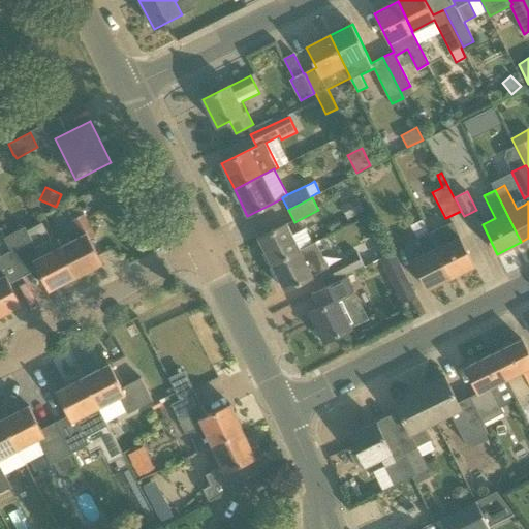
[(358,197),(347,203),(353,215),(364,210),(358,197)]
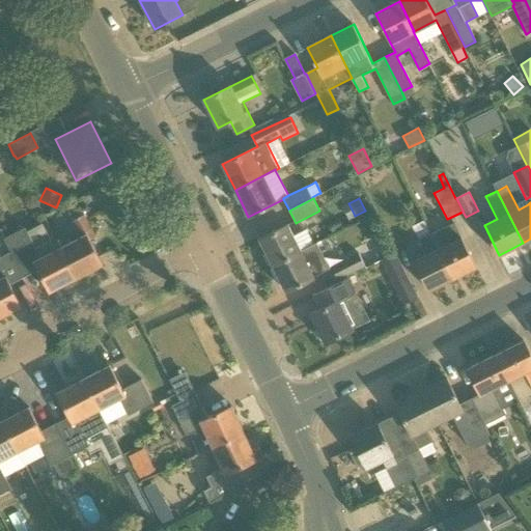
[(60,247),(77,278),(103,263),(90,240),(95,236),(81,207),(67,214),(71,221),(73,220),(81,235),(60,247)]
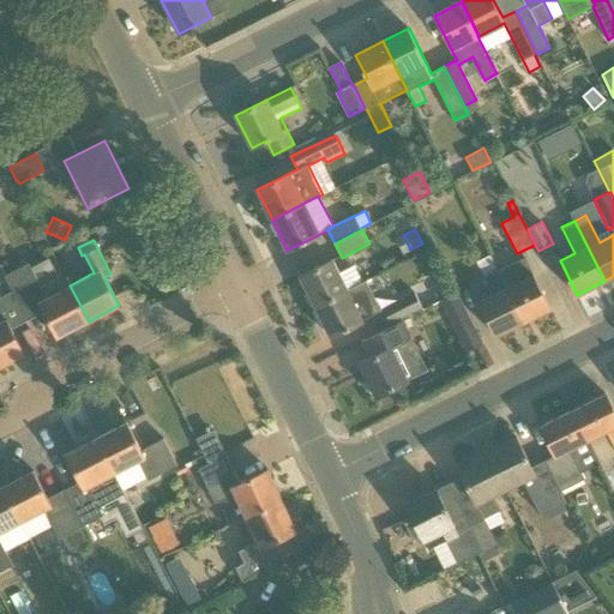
[(498,271),(489,256),(477,262),(494,294),(479,302),(495,336),(523,323),(498,271)]
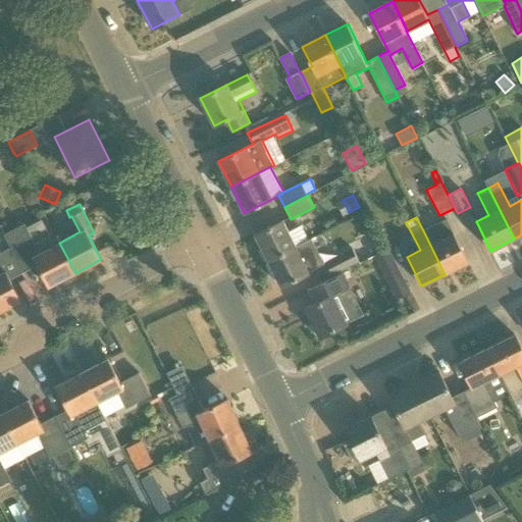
[(423,230),(445,274),(468,262),(446,219),(423,230)]
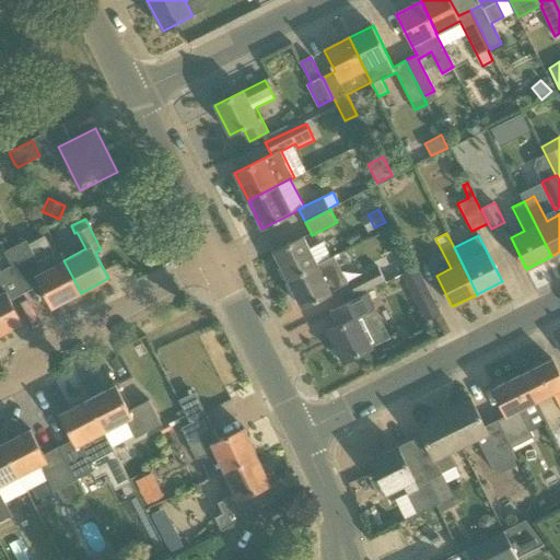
[(324,242),(308,248),(303,237),(273,252),(288,280),(331,258),(324,242)]
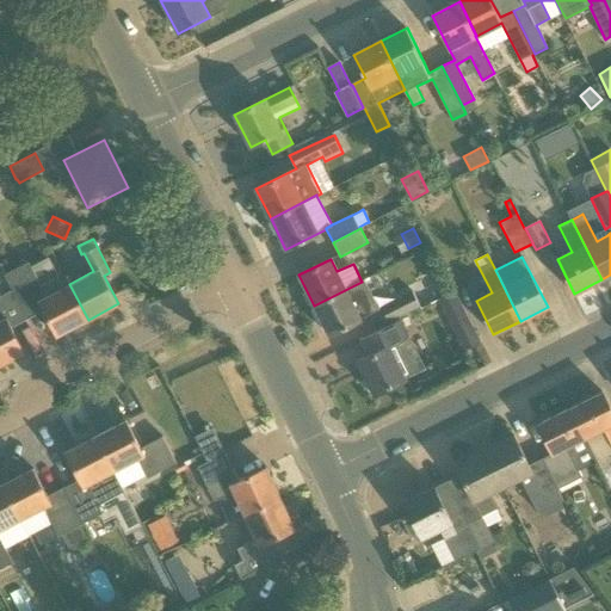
[(69,284),(45,297),(36,278),(28,263),(5,273),(13,290),(14,290),(28,316),(43,308),(57,335),(88,320),(69,284)]
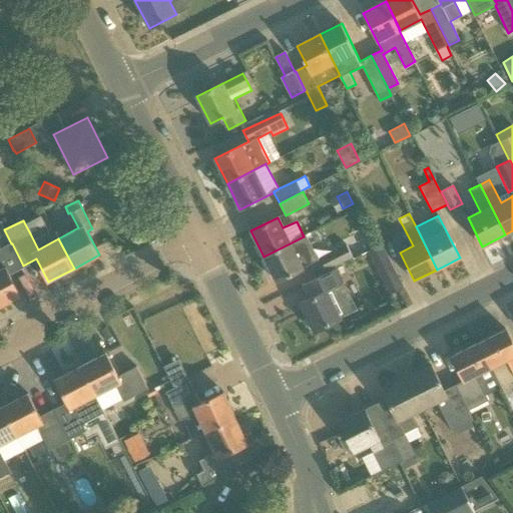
[(316,277),(354,259),(347,245),(319,259),(307,234),(304,236),(264,257),(276,282),(310,265),(316,277)]
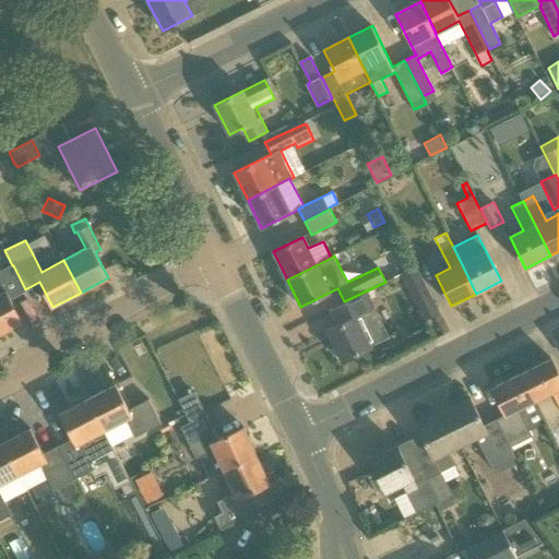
[(10,297),(25,289),(13,265),(12,265),(3,270),(0,271),(0,333),(23,322),(10,297)]
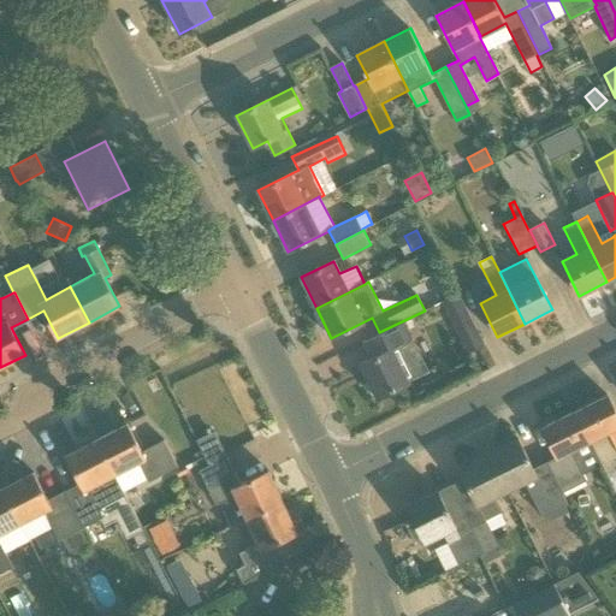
[(484,345),(471,317),(469,317),(455,324),(469,353),(484,345)]
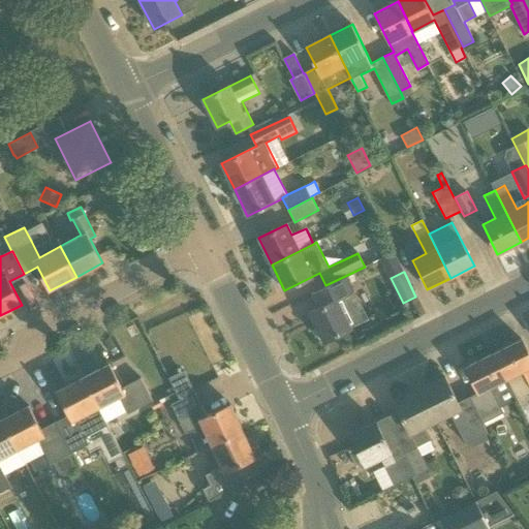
[(368,320),(360,303),(347,276),(331,284),(338,299),(310,312),(324,341),(351,328),(368,320)]
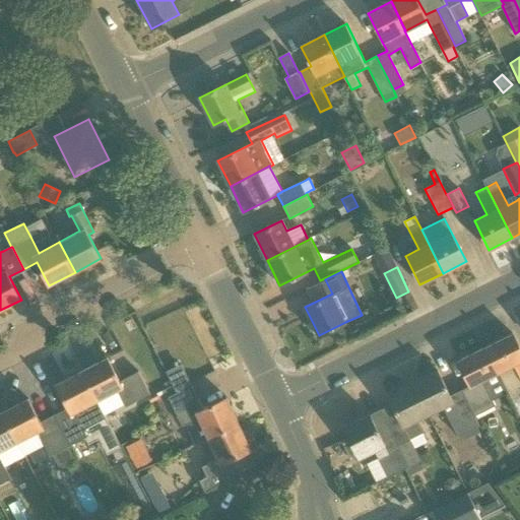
[(485,347),(498,373),(514,365),(519,376),(519,347),(513,333),(485,347)]
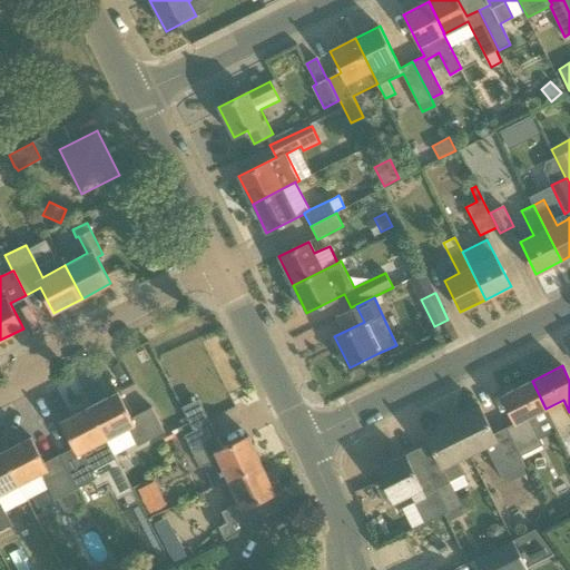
[(529,418),(546,409),(532,381),(502,395),(516,423),(505,429),(518,454),(524,467),(526,467),(520,457),(543,444),(529,418)]
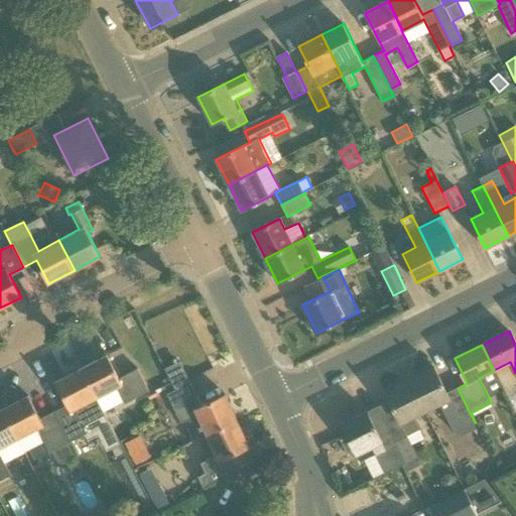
[(96,397),(115,387),(125,403),(149,391),(138,369),(119,378),(107,355),(82,368),(96,397)]
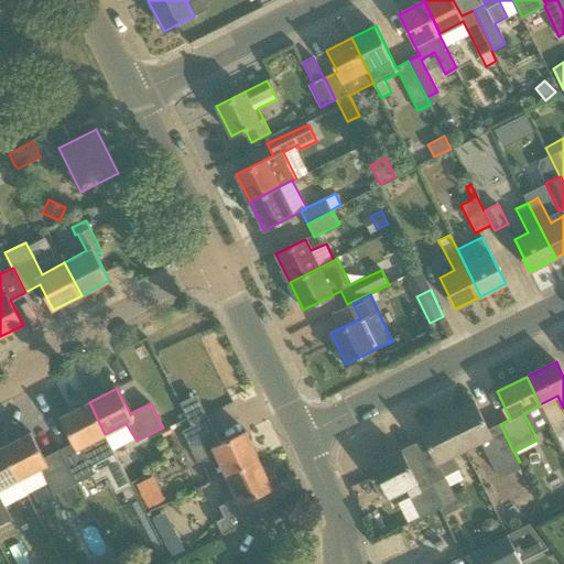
[(112,452),(105,434),(89,402),(61,418),(74,443),(68,445),(58,451),(76,484),(94,473),(89,465),(112,452)]
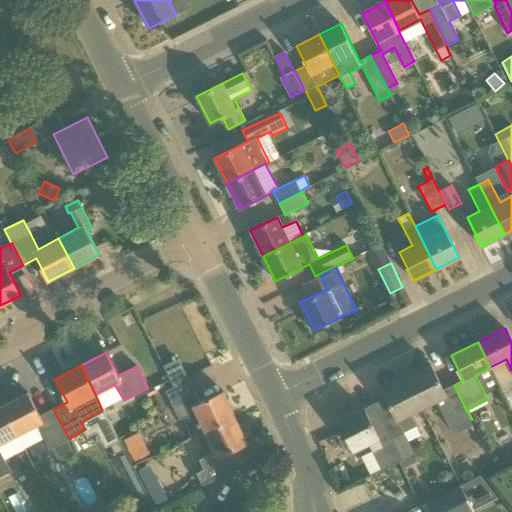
[(465,408),(454,385),(444,390),(431,365),(406,378),(422,408),(436,401),(451,430),(452,429),(460,425),(470,420),(471,419),(465,408)]
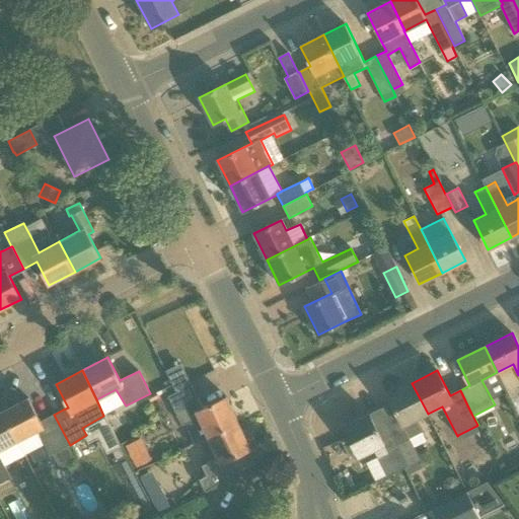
[(380,409),(409,465),(410,466),(420,461),(421,460),(410,438),(423,431),(417,420),(428,414),(412,383),(387,395),(391,403),(380,409)]
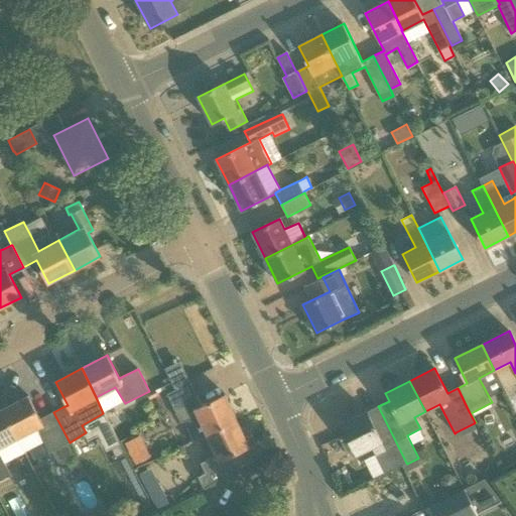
[(207,434),(237,420),(225,394),(202,405),(190,383),(167,394),(180,422),(184,420),(194,440),(207,434)]
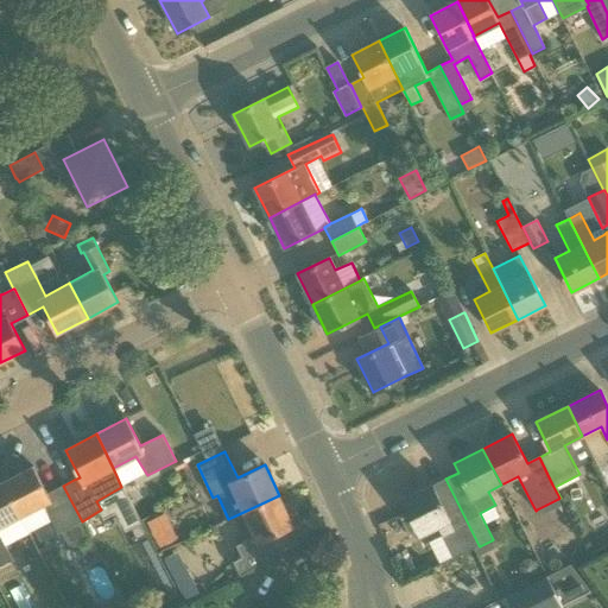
[(77,514),(63,486),(48,493),(33,467),(4,482),(20,515),(29,533),(52,521),(58,533),(82,521),(77,514)]
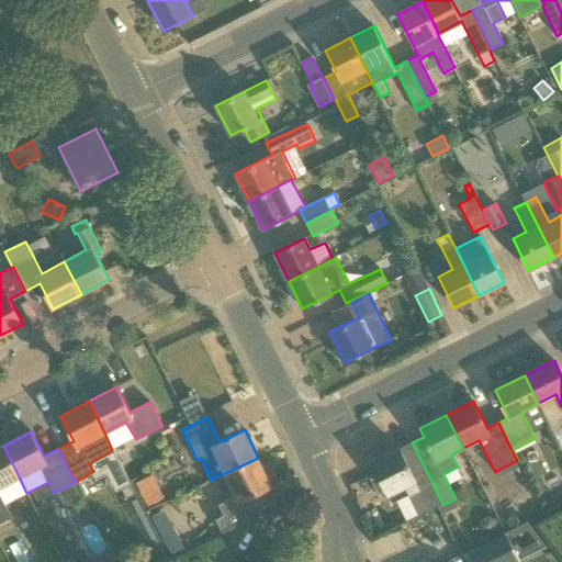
[(419,516),(439,506),(438,505),(442,504),(412,442),(400,449),(400,448),(372,462),(389,494),(404,486),(408,494),(419,516)]
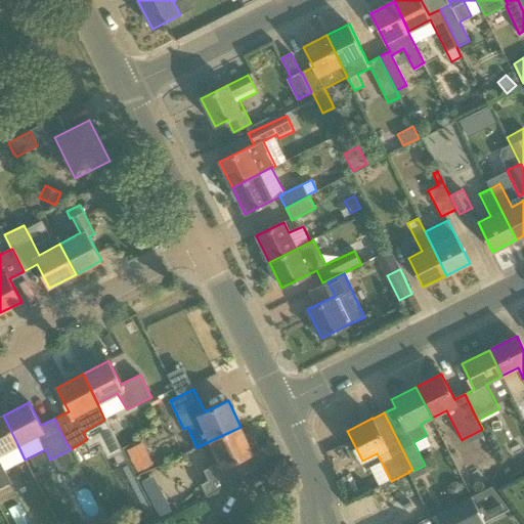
[(0,459),(0,453),(17,444),(3,416),(0,417),(0,487),(10,482),(11,481),(0,459)]
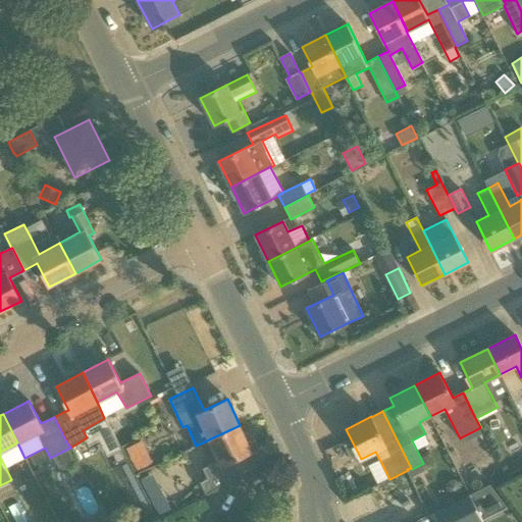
[(228,464),(252,453),(240,425),(209,439),(219,460),(202,467),(207,478),(229,468),(228,464)]
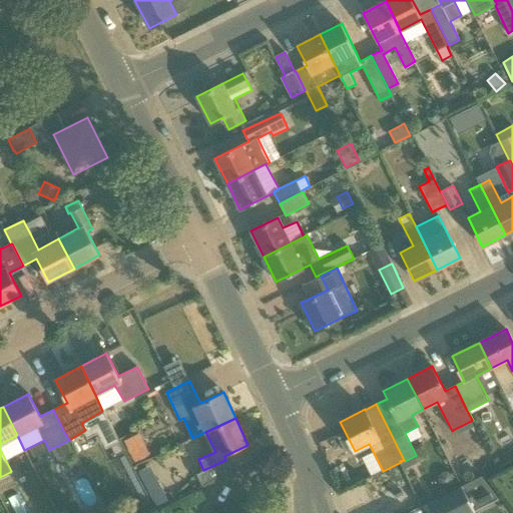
[(474,427),(471,421),(461,426),(464,432),(474,427)]
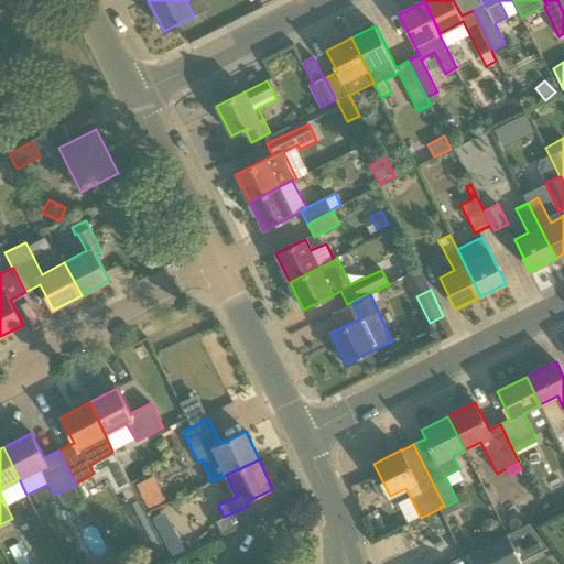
[(151,488),(153,487),(149,478),(147,479),(137,484),(141,494),(151,488)]
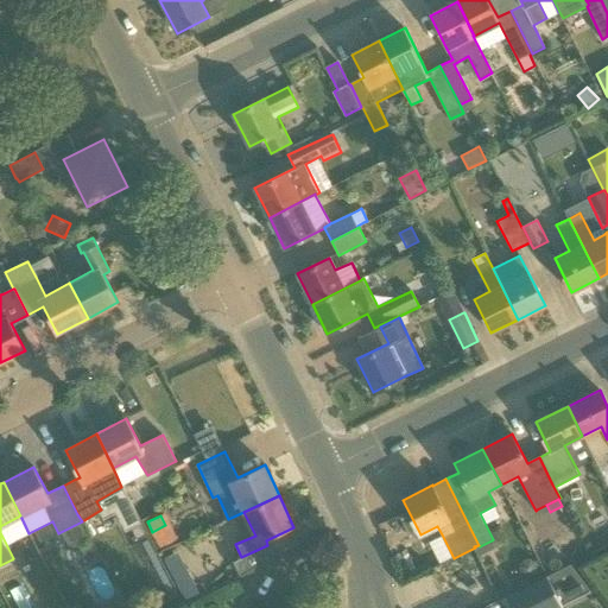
[(198,594),(185,567),(170,575),(176,584),(184,601),(198,594)]
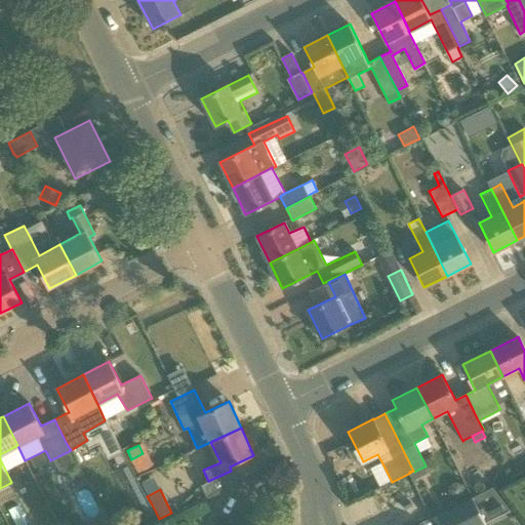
[(474,498),(436,517),(439,524),(482,524),(486,523),(474,498)]
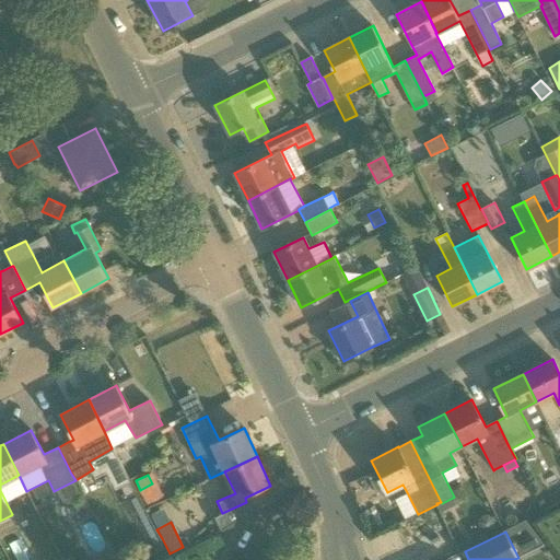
[(156,559),(158,559),(151,548),(137,556),(139,559),(156,559)]
